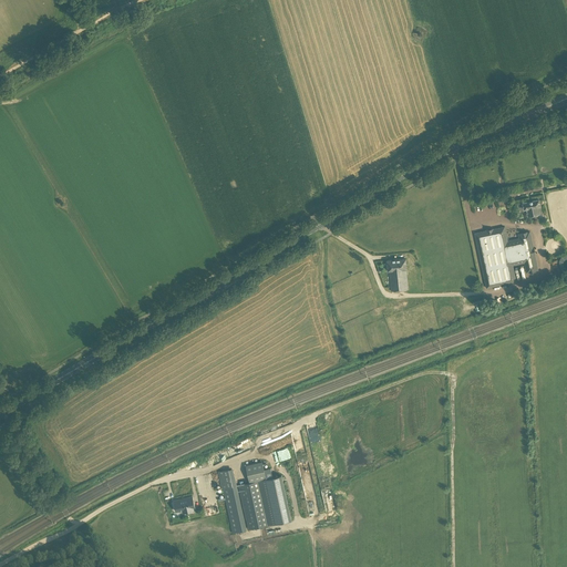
[(528,217),(539,215),(538,206),(539,206),(540,206),(539,199),(523,203),(524,209),(525,209),(526,209),(528,217)]
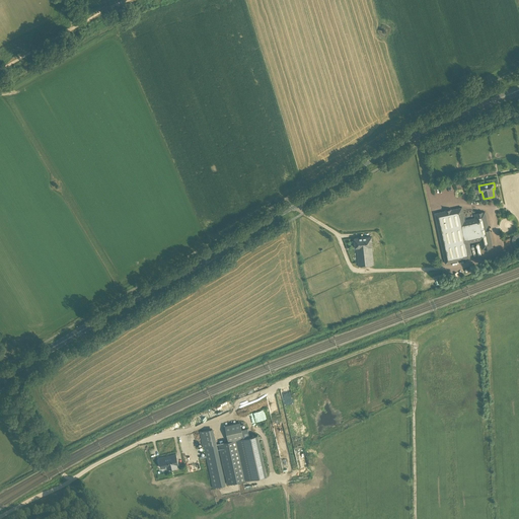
[(469,242),(479,240),(482,249),(485,249),(490,248),(493,247),(490,232),(489,227),(485,212),(483,213),(482,212),(477,213),(477,214),(474,214),(475,218),(464,220),(461,208),(451,210),(451,209),(445,210),(445,211),(435,213),(445,264),(472,257),(469,242)]
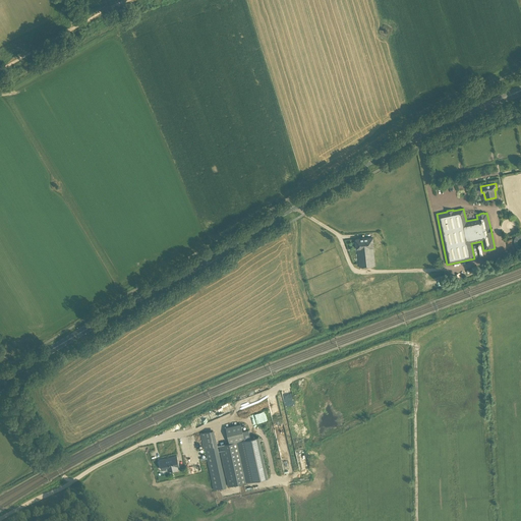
[(357,248),(359,268),(375,266),(373,247),(372,237),(355,239),(356,248),(357,248)]
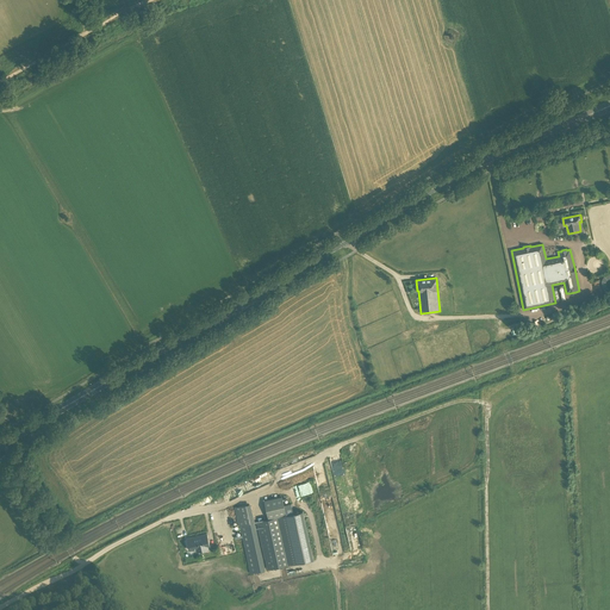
[(592,293),(602,291),(599,279),(590,281),(592,293)]
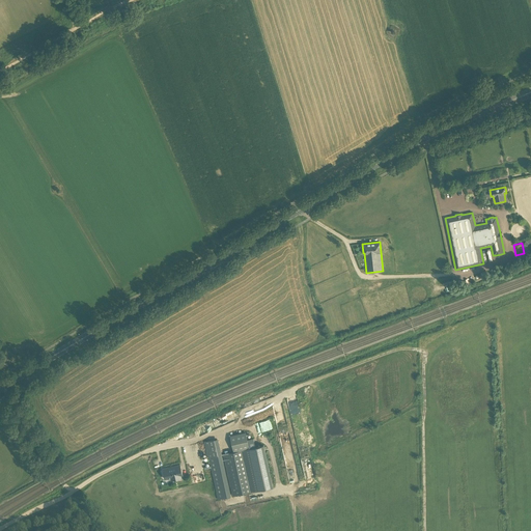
[(234,452),(223,454),(232,496),(273,486),(263,445),(249,448),(246,432),(230,436),(234,452)]
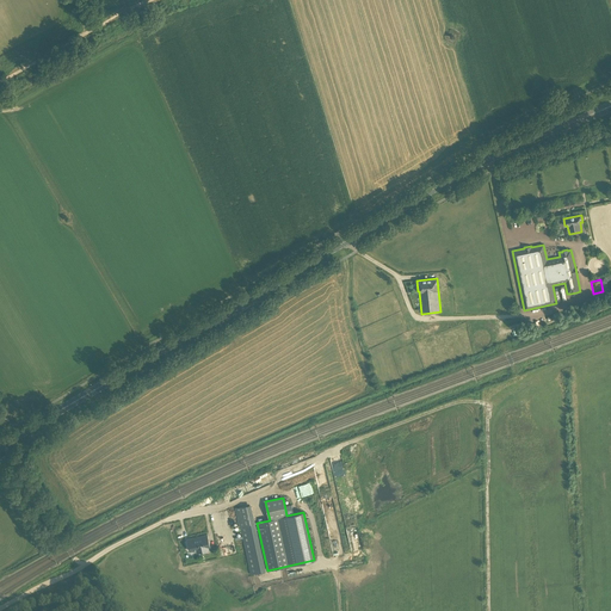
[(261,572),(247,506),(235,508),(239,528),(240,526),(251,574),(261,572)]
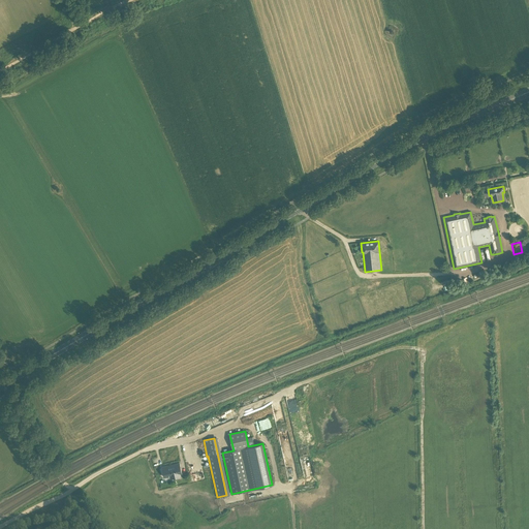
[(182,473),(179,463),(172,465),(175,477),(178,476),(177,474),(180,473),(182,473)]
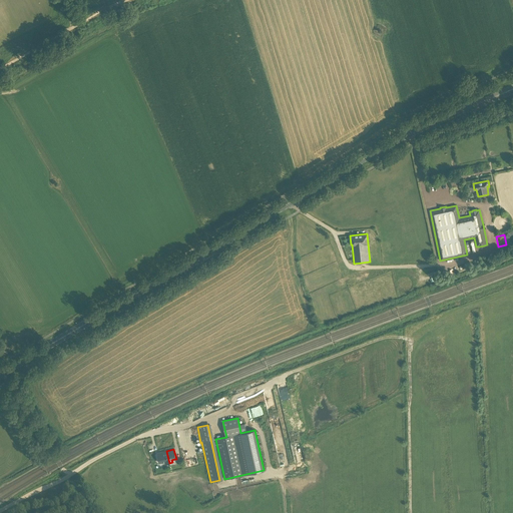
[(169,463),(166,451),(157,453),(159,463),(165,461),(168,461),(168,463),(169,463)]
